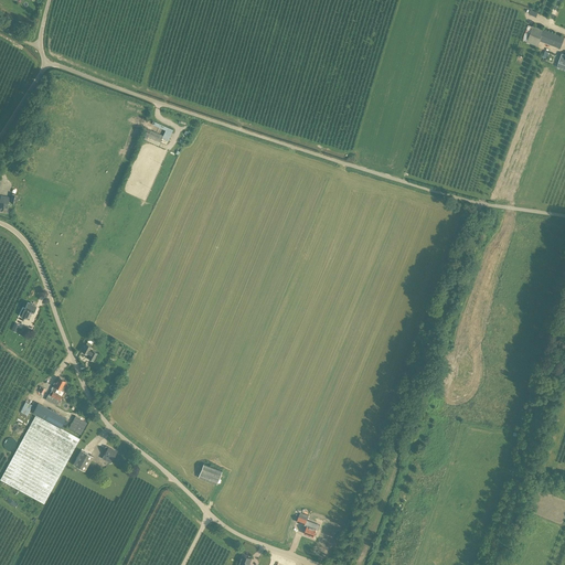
[(564,39),(533,27),(526,42),(537,46),(540,41),(560,49),(564,39)]
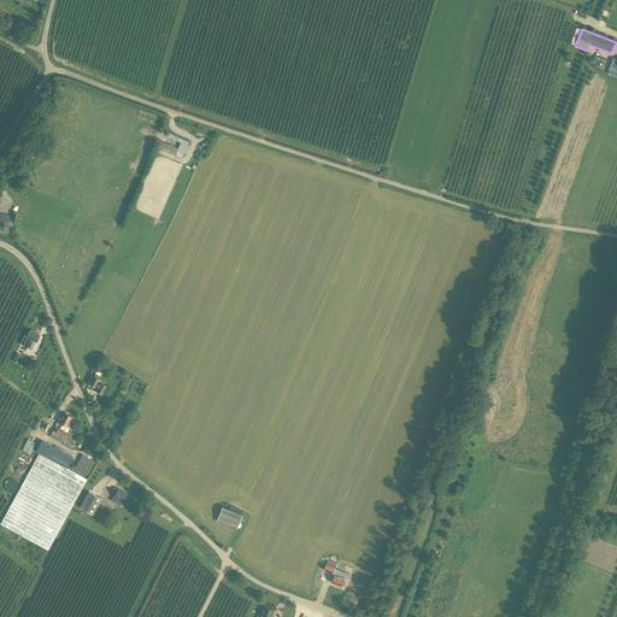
[(175,154),(177,148),(162,141),(158,147),(175,154)]
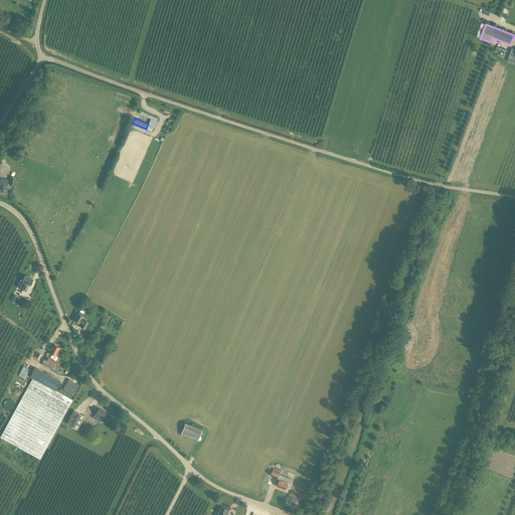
[(1,178),(0,181),(0,191),(2,192),(3,189),(7,190),(9,180),(4,180),(1,178)]
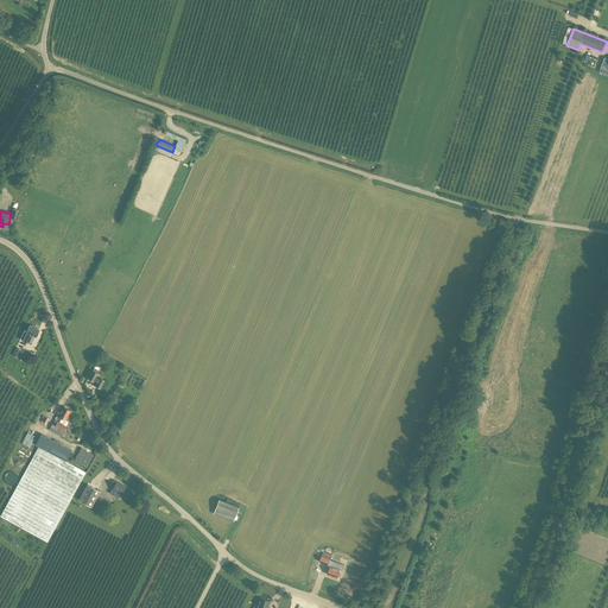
[(36,336),(38,329),(29,325),(26,331),(24,330),(20,340),(26,342),(31,334),(36,336)]
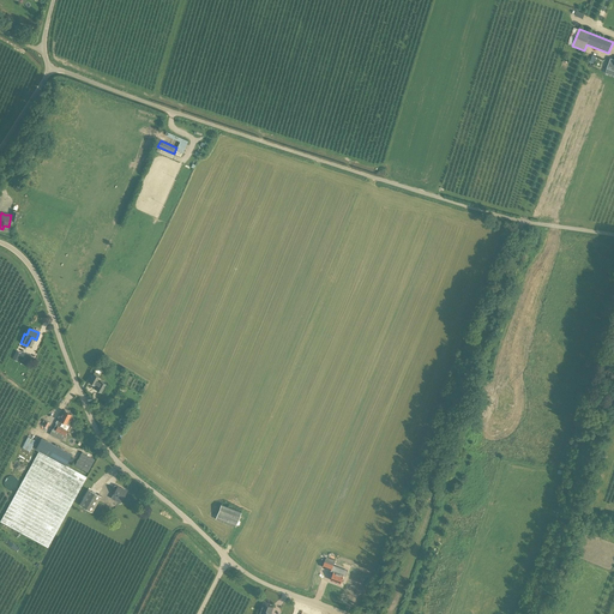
[(101,383),(97,380),(100,377),(98,377),(100,374),(95,372),(94,374),(89,383),(95,385),(97,386),(96,390),(101,392),(106,384),(101,381),(101,383)]
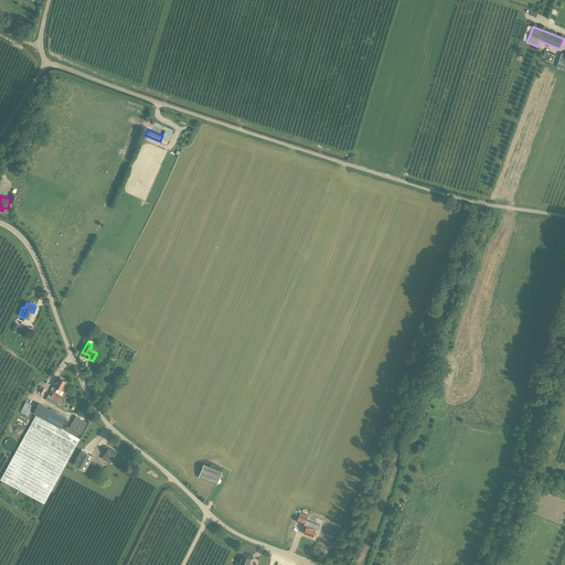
[(61,390),(65,381),(59,377),(56,382),(50,394),(49,393),(45,400),(56,405),(62,396),(55,393),(57,388),(61,390)]
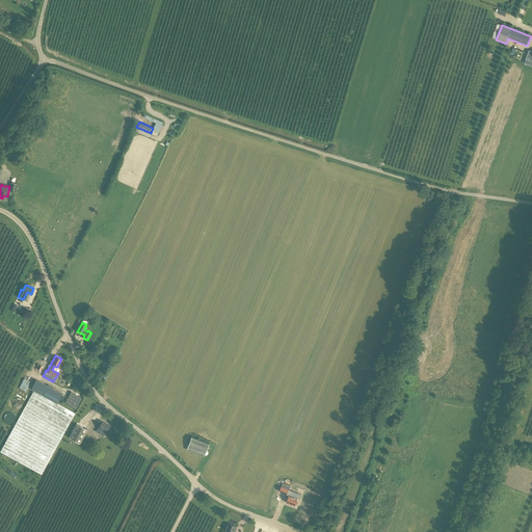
[(42,475),(48,461),(60,440),(75,414),(56,403),(61,394),(35,379),(30,389),(34,391),(30,397),(14,428),(0,452),(42,475)]
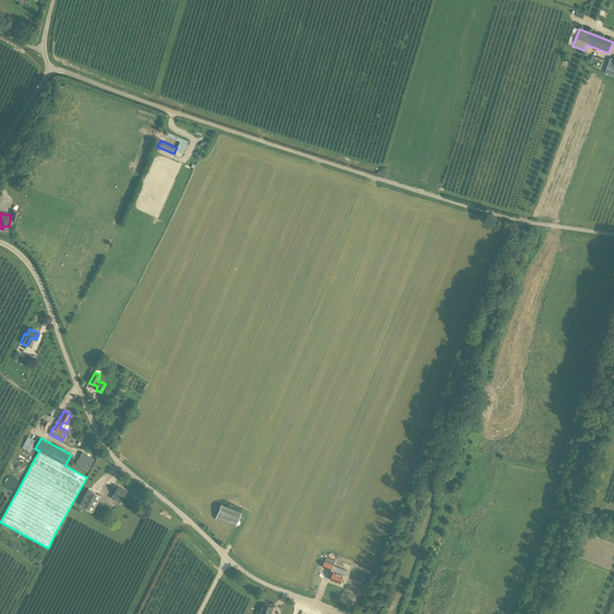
[(82,452),(74,465),(88,473),(94,459),(82,452)]
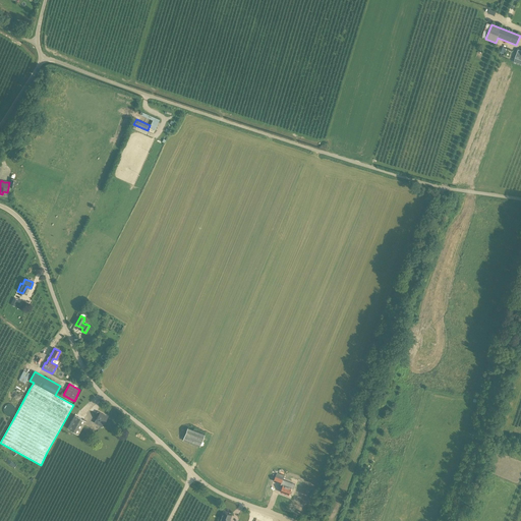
[(104,423),(107,416),(98,411),(96,413),(98,415),(96,419),(97,419),(95,421),(96,423),(100,425),(102,425),(103,423),(104,423)]
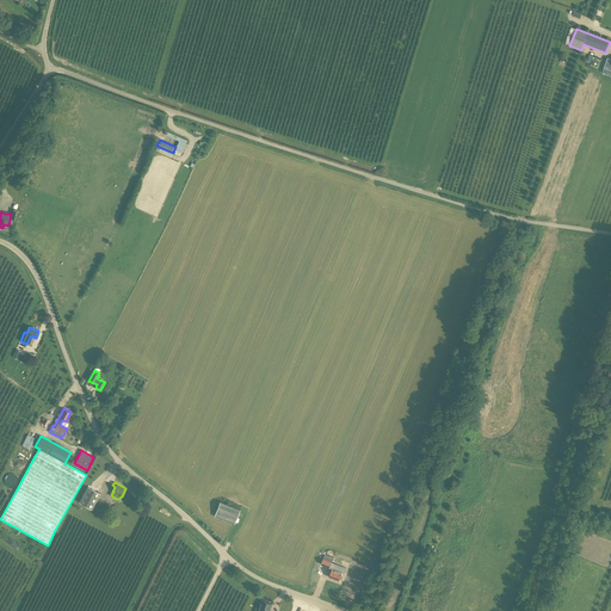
[(91,510),(100,493),(87,487),(79,503),(91,510)]
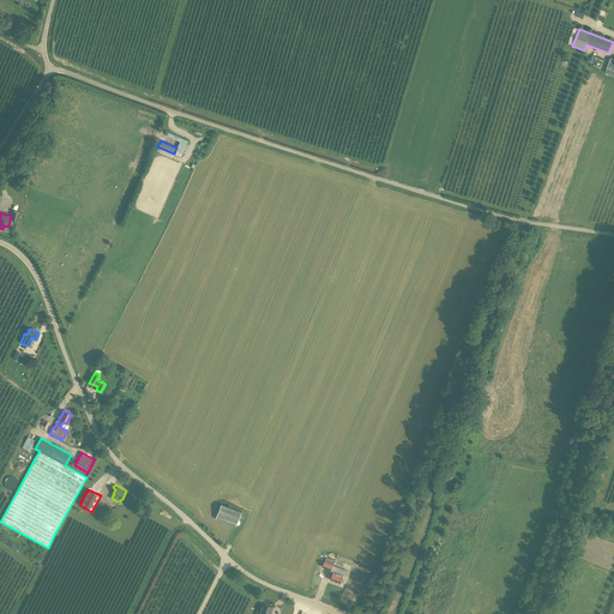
[(235,525),(240,512),(221,504),(216,518),(235,525)]
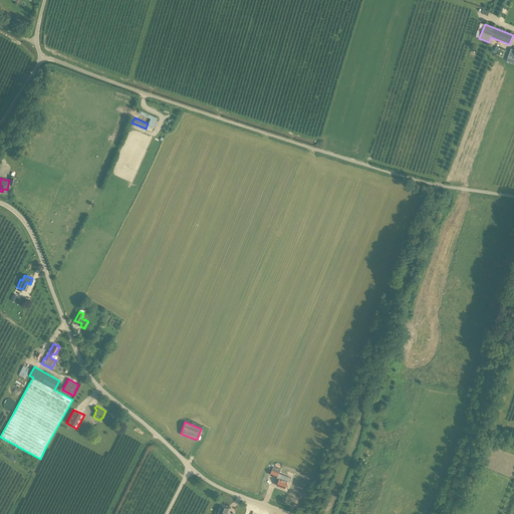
[(8,452),(6,455),(14,461),(17,458),(8,452)]
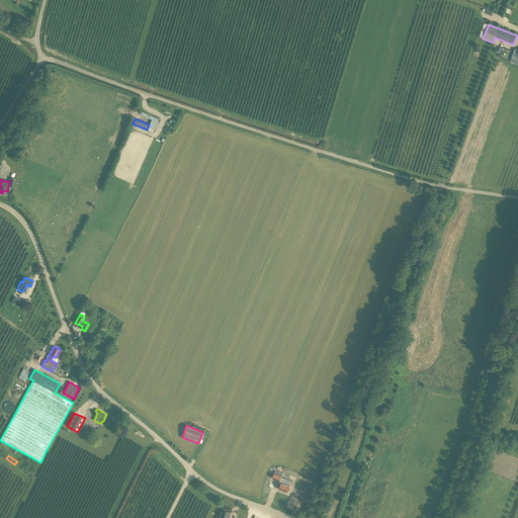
[(275,469),(273,473),(271,478),(281,482),(278,489),(286,492),(289,485),(285,484),(286,481),(284,480),(286,473),(275,469)]
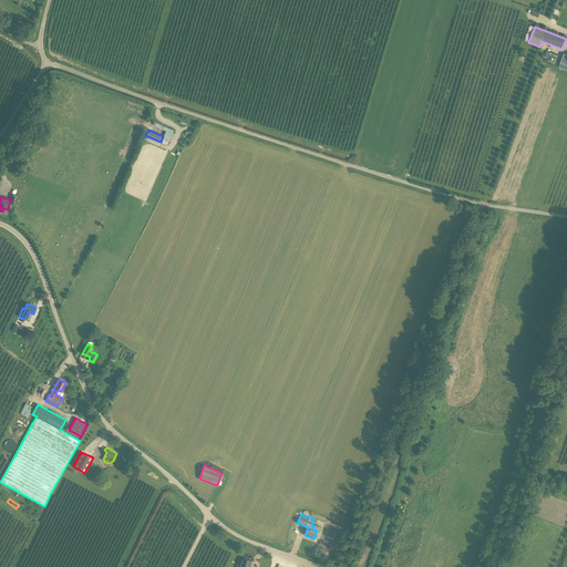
[(244,556),(238,566),(249,566),(253,560),(248,558),(247,557),(245,556),(245,557),(244,556)]
